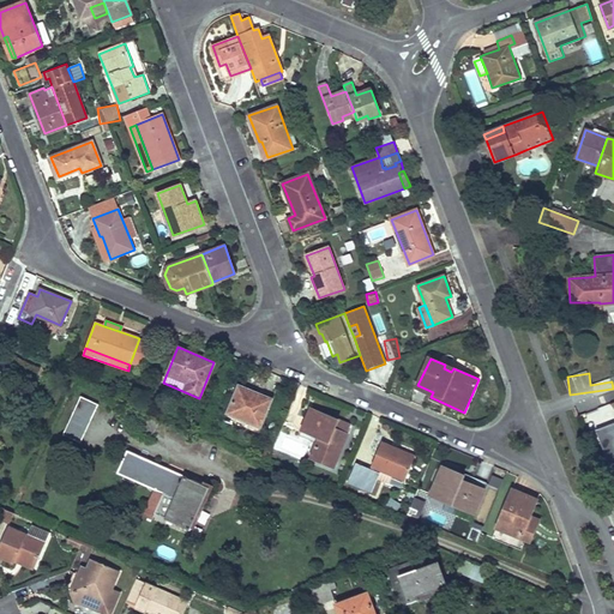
[(74,384),(72,389),(84,395),(83,398),(97,403),(101,396),(74,384)]
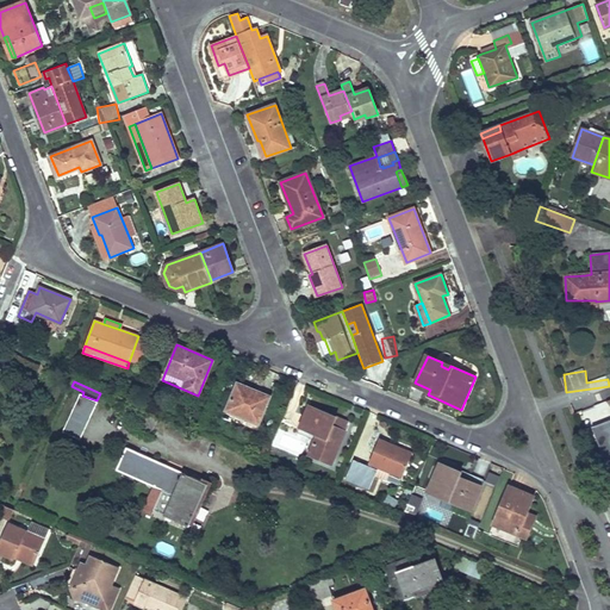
[(237,385),(226,411),(259,424),(271,397),(259,392),(257,393),(237,385)]
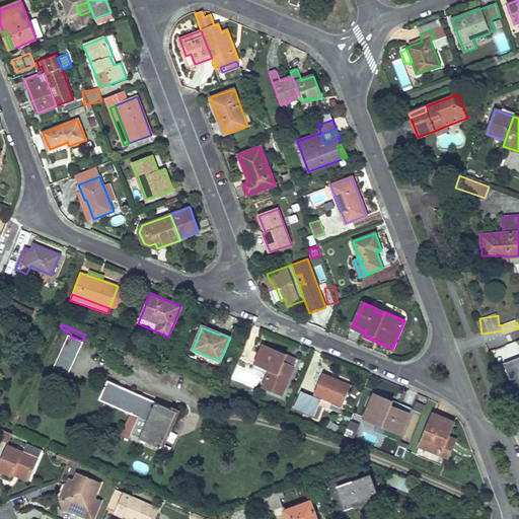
[(54,369),(69,375),(83,343),(68,336),(54,369)]
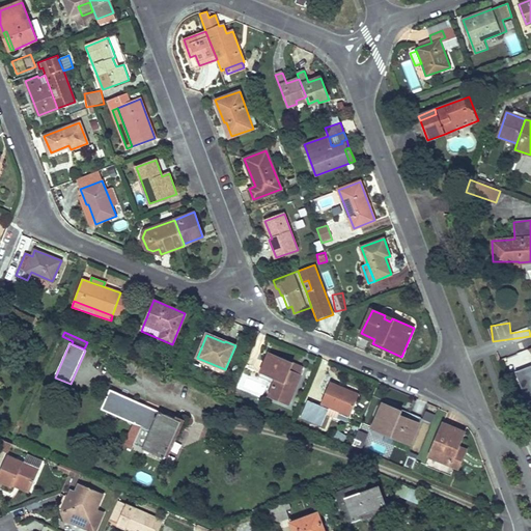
[(530,355),(530,367),(515,373),(529,408),(530,407),(530,348),(528,351),(530,355)]
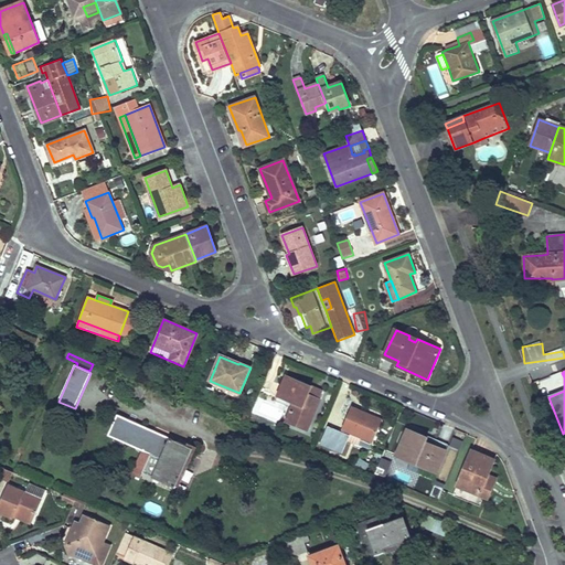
[(286,376),(278,396),(294,403),(286,420),(307,429),(320,398),(307,394),(310,386),(286,376)]
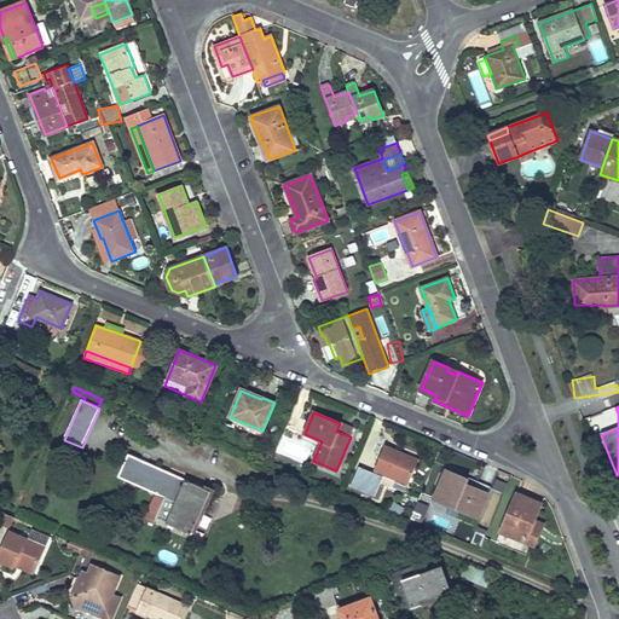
[(230,417),(226,423),(262,439),(266,432),(262,431),(230,417)]
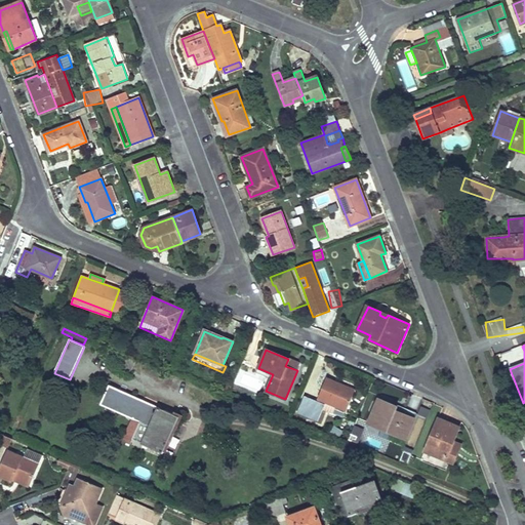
[(123,355),(117,368),(129,373),(135,361),(123,355)]
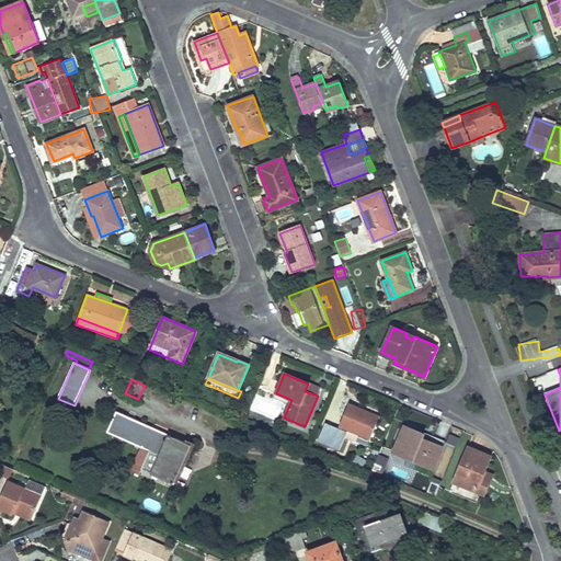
[(308,384),(305,391),(318,396),(321,389),(308,384)]
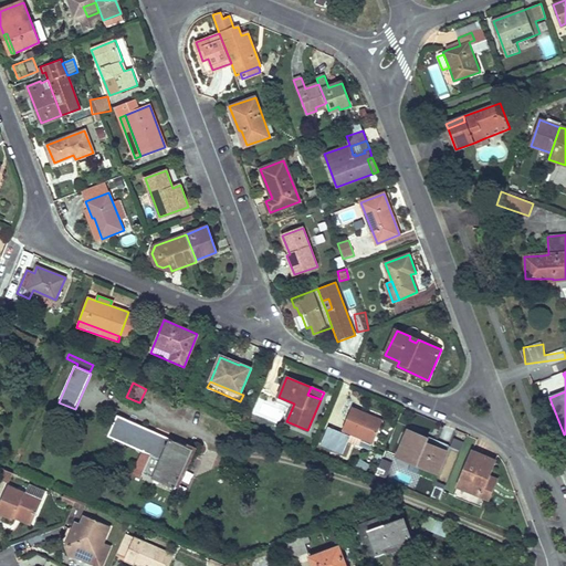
[(352,408),(343,430),(352,433),(362,438),(374,443),(383,421),(352,408)]
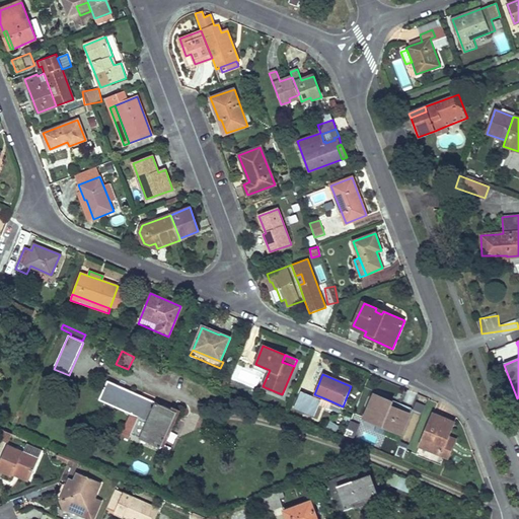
[(108,381),(100,399),(149,421),(141,439),(161,448),(177,412),(108,381)]
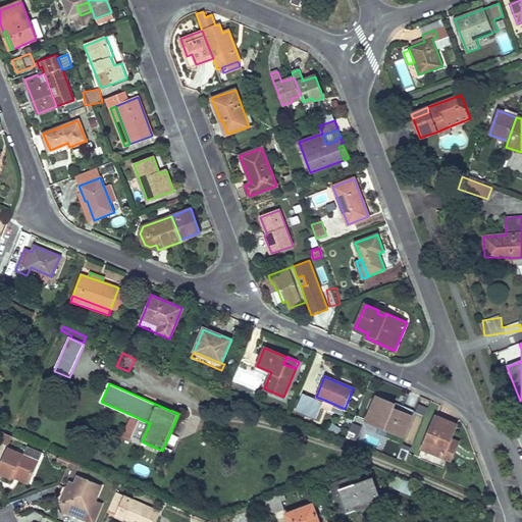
[(376,398),(367,420),(381,426),(393,431),(404,436),(411,417),(393,409),(395,405),(376,398)]
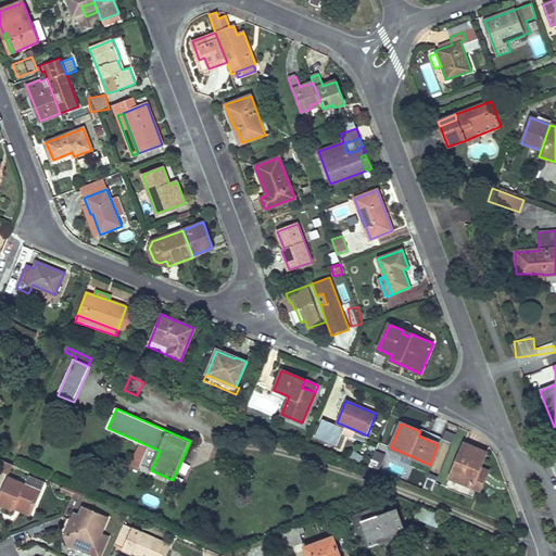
[(345,426),(342,433),(352,438),(355,430),(345,426)]
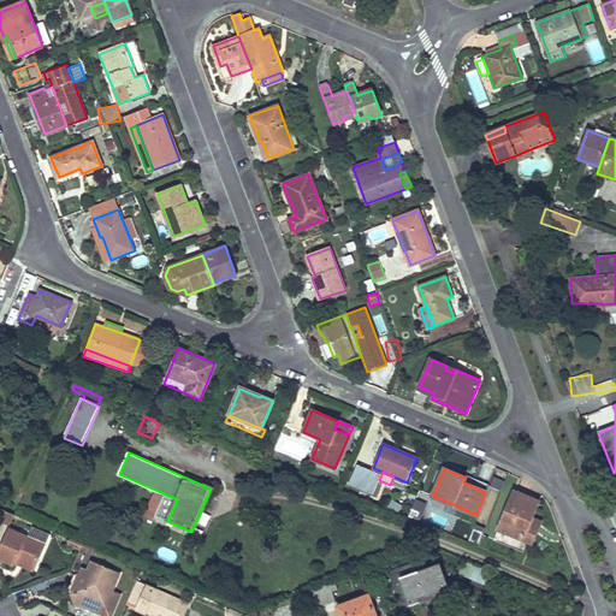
[(514,491),(493,539),(522,552),(527,542),(532,544),(537,531),(528,527),(532,517),(539,502),(514,491)]
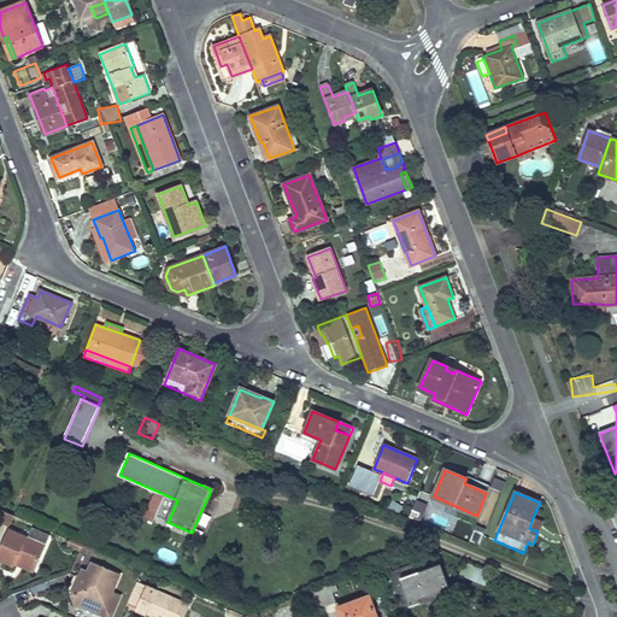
[(451,504),(448,511),(460,516),(464,510),(451,504)]
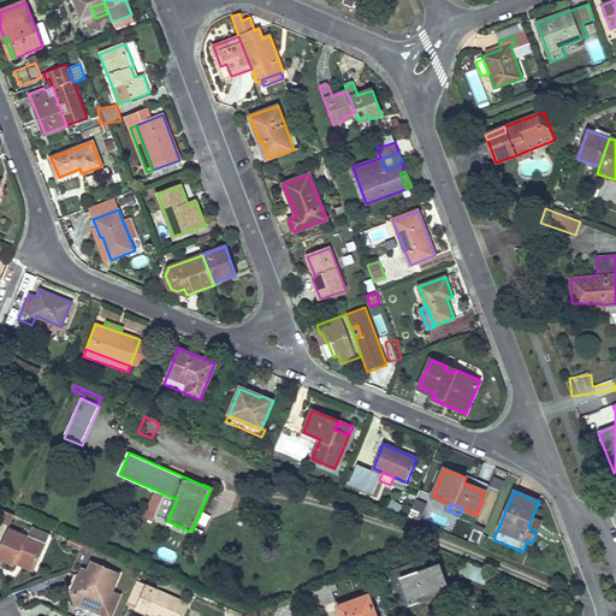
[(11,526),(13,516),(5,514),(1,523),(11,526)]
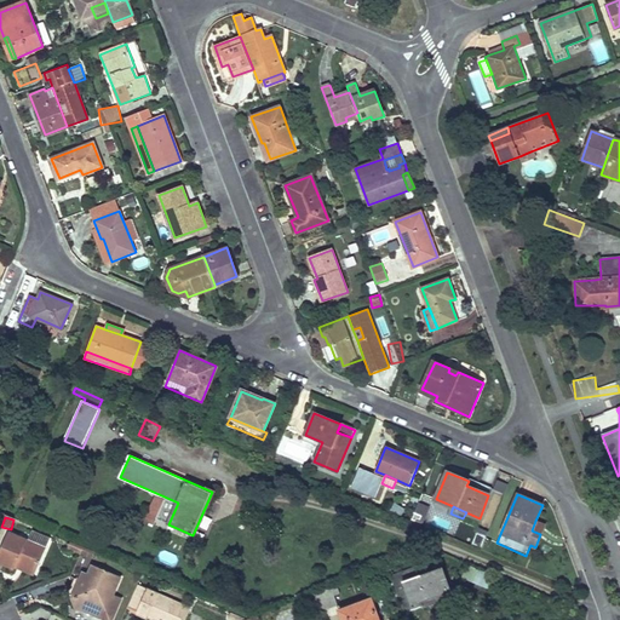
[(535,521),(532,530),(540,534),(544,524),(535,521)]
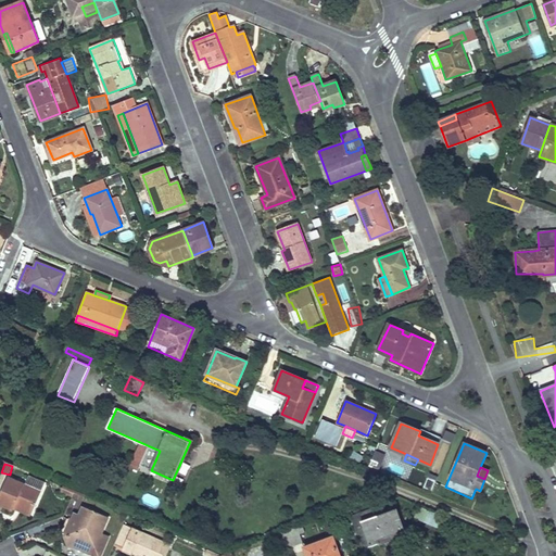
[(30,476),(26,485),(41,492),(46,482),(30,476)]
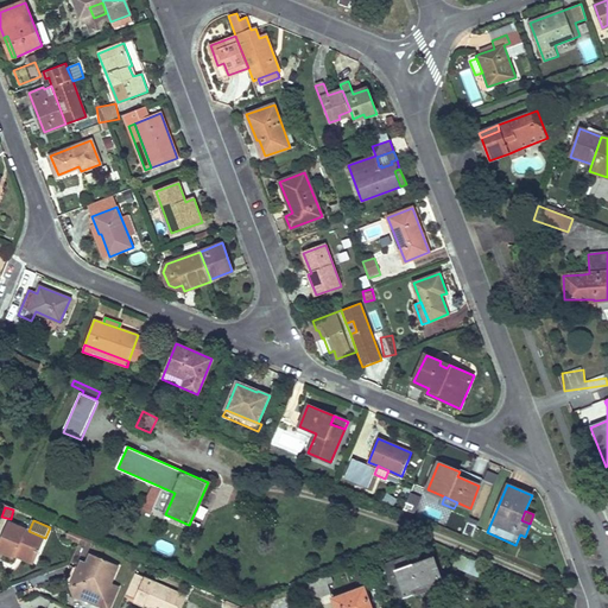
[(8,521),(0,538),(0,550),(14,557),(17,551),(36,559),(45,538),(8,521)]
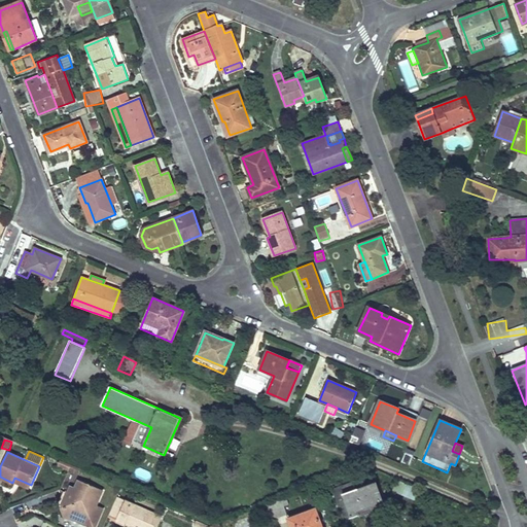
[(31,485),(14,478),(12,483),(29,489),(31,485)]
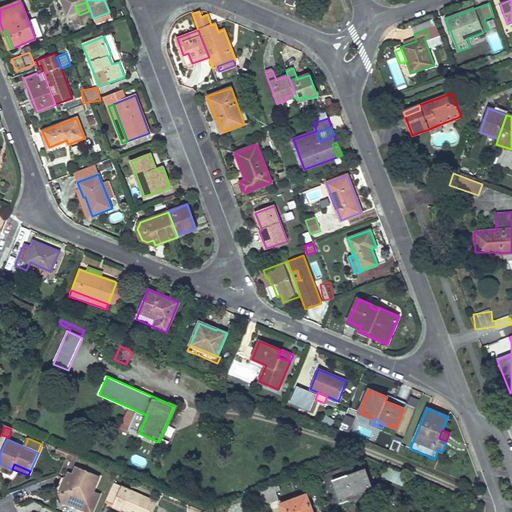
[(59,493),(62,501),(88,511),(92,511),(100,494),(93,491),(99,477),(76,467),(73,474),(68,472),(66,476),(68,481),(64,482),(62,487),(63,491),(59,493)]
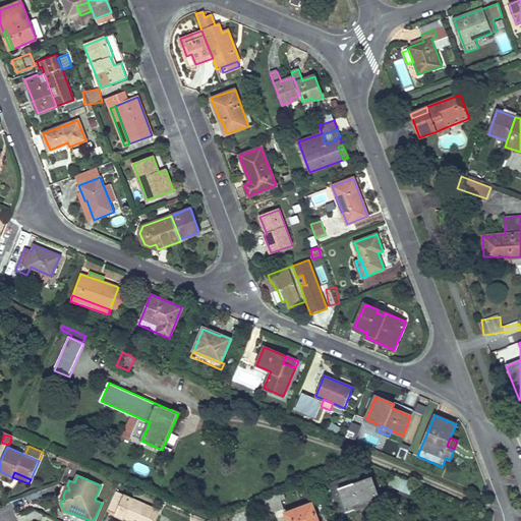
[(348,477),(329,483),(340,514),(356,509),(354,505),(377,498),(369,477),(351,483),(348,477)]
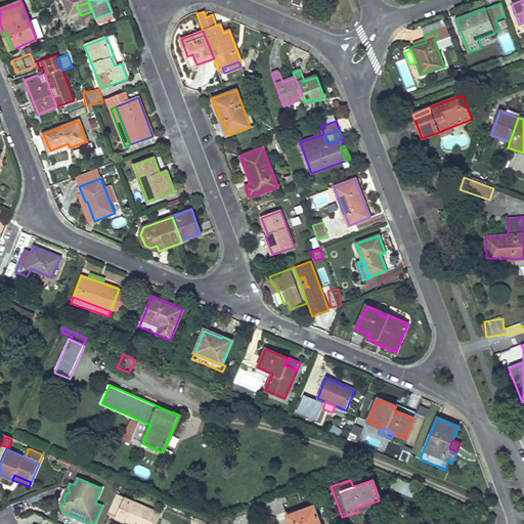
[(404,494),(408,485),(396,480),(392,489),(404,494)]
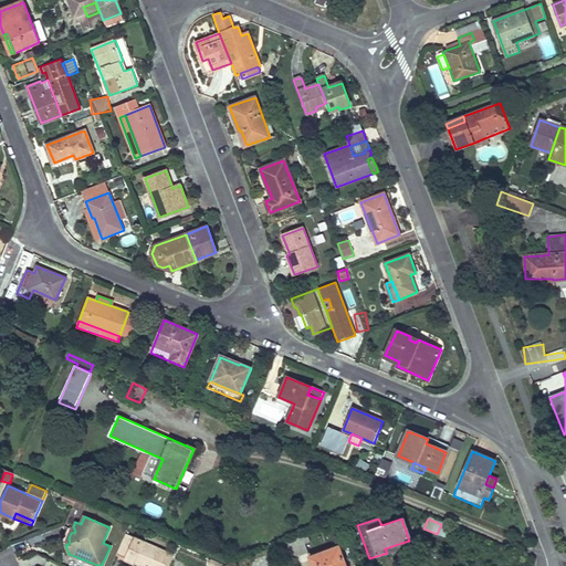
[(135,537),(125,558),(135,563),(142,565),(168,565),(174,555),(135,537)]
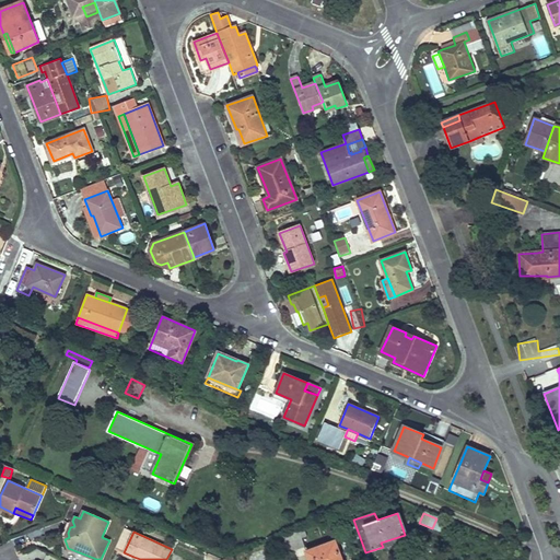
[(301,536),(293,539),(299,555),(306,551),(304,547),(311,545),(308,537),(302,539),(301,536)]
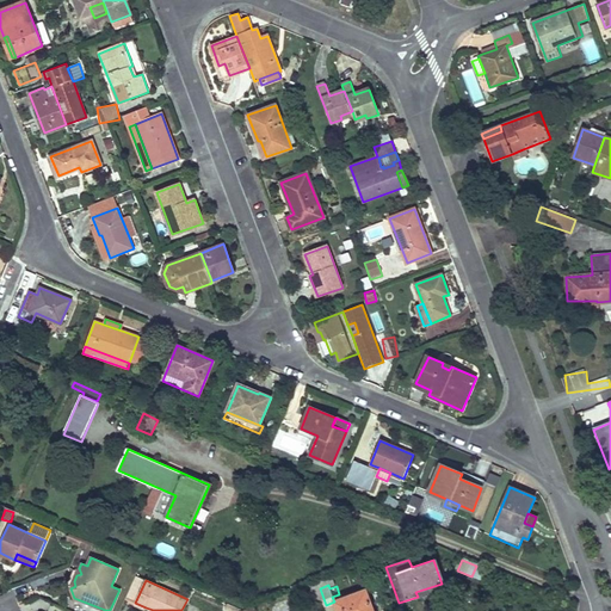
[(320,588),(313,591),(319,609),(326,605),(320,588)]
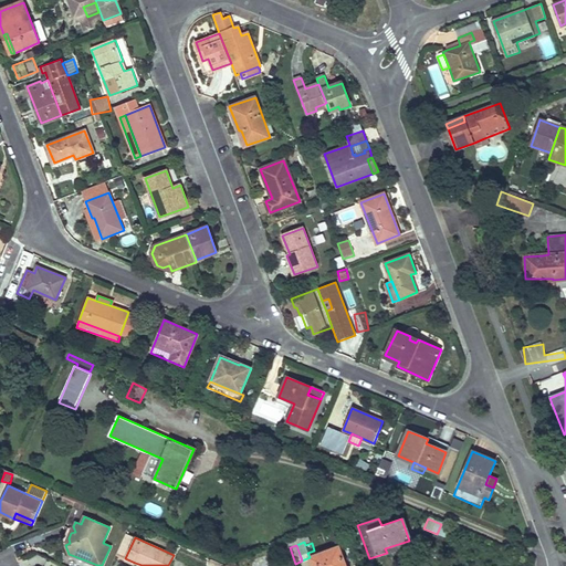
[(345,565),(338,547),(310,557),(312,565),(345,565)]
